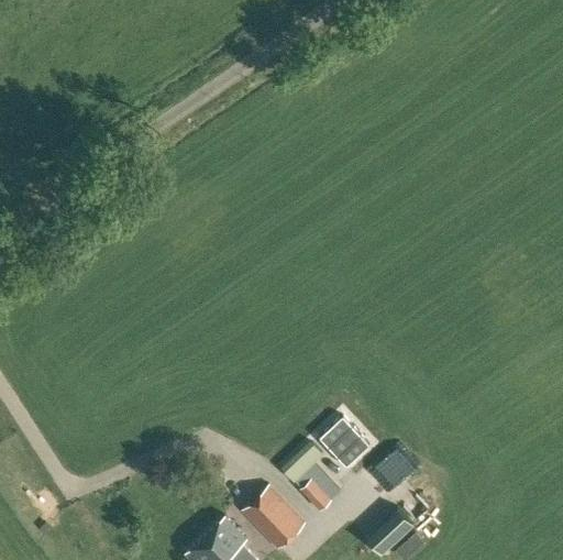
[(343,415),(319,438),(343,463),(367,440),(343,415)]
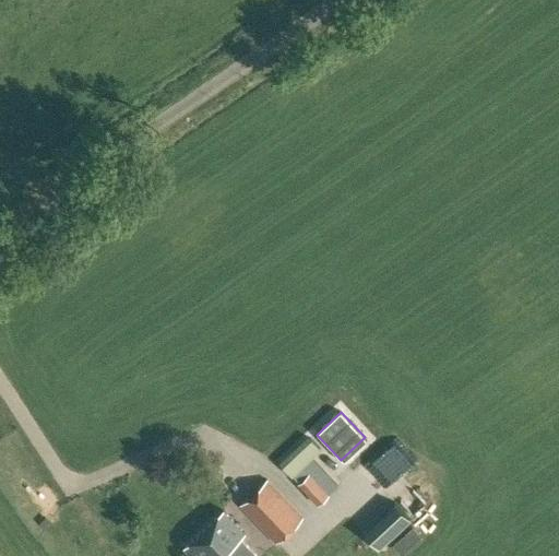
[(281,469),(290,478),(319,450),(310,441),(281,469)]
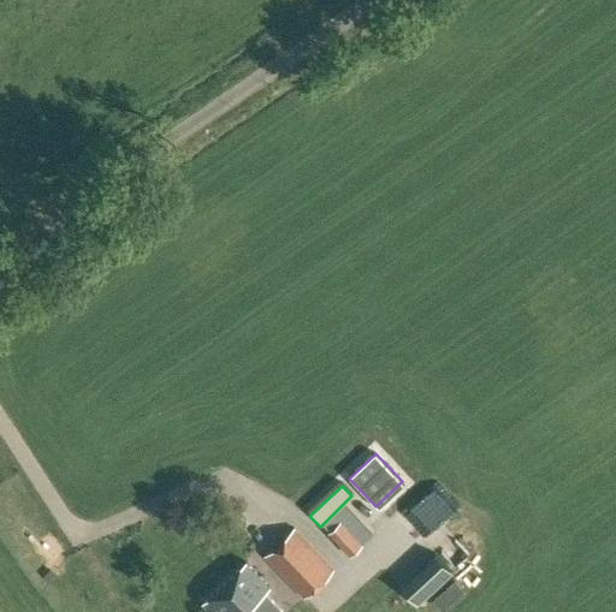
[(458,536),(478,522),(462,501),(443,516),(458,536)]
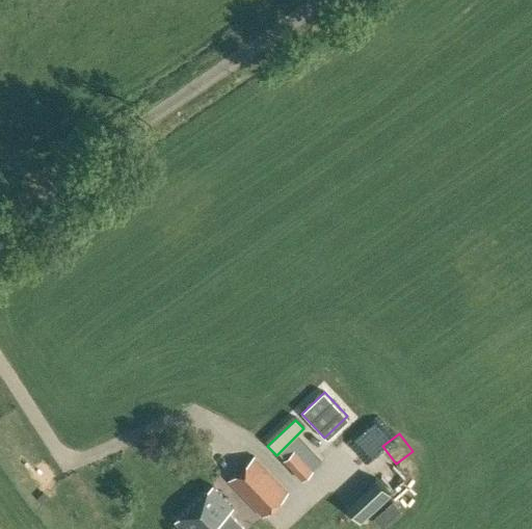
[(284,463),(301,482),(312,473),(293,453),(284,463)]
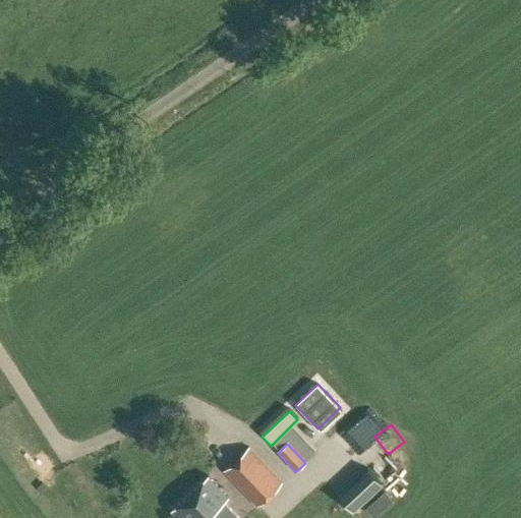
[(223,473),(256,508),(281,485),(248,450),(223,473)]
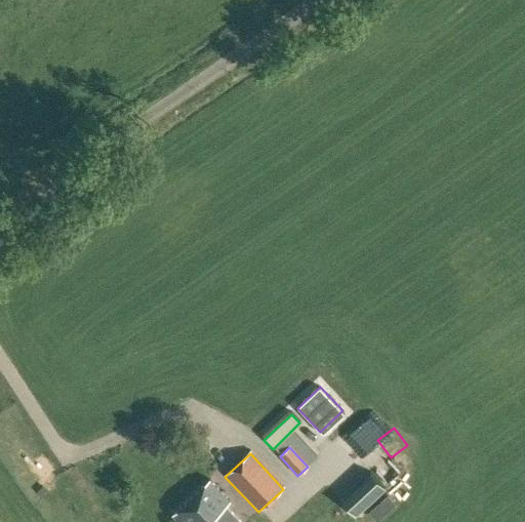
[(340,503),(355,517),(385,489),(370,474),(340,503)]
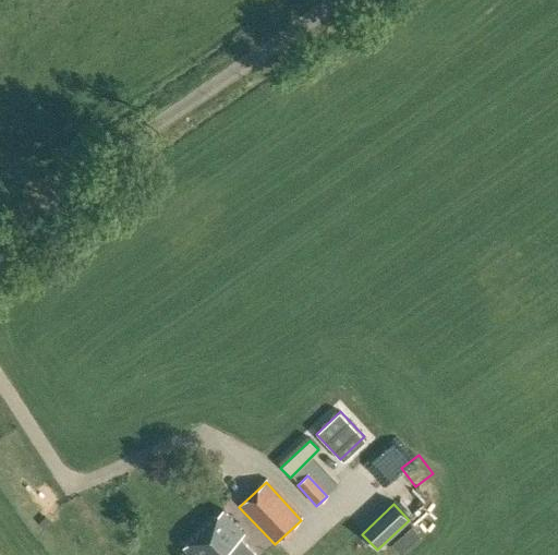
[(252,554),(238,540),(243,534),(222,511),(183,549),(189,554),(252,554)]
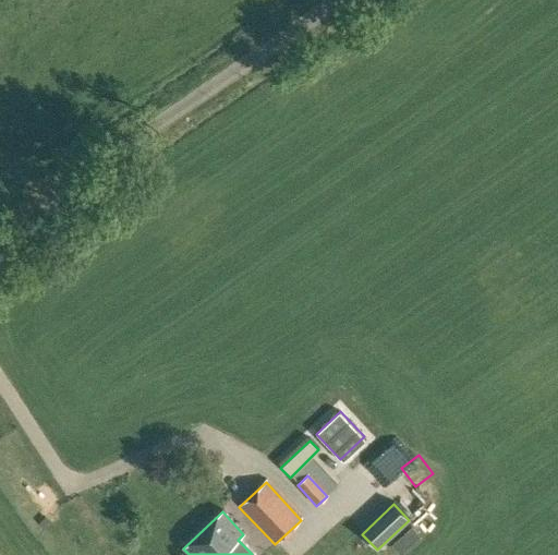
[(412,528),(392,545),(400,554),(420,537),(412,528)]
